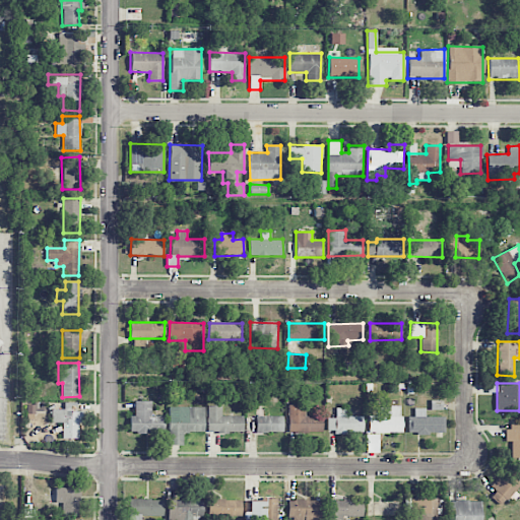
[(129,433),(164,434),(164,415),(150,415),(150,401),(133,400),(133,415),(129,415),(129,433)]
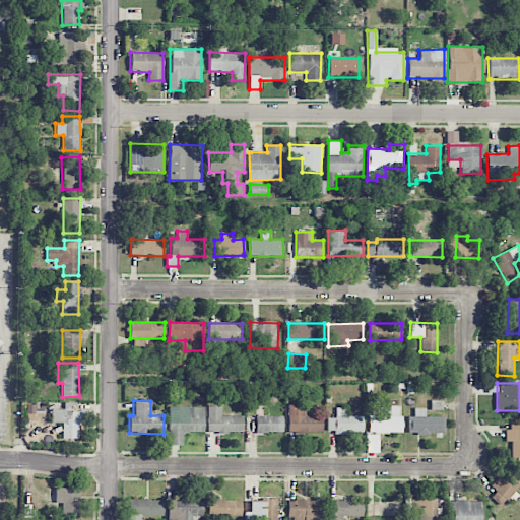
[(62,438),(77,439),(77,402),(64,402),(64,409),(51,409),(51,423),(62,423),(62,438)]
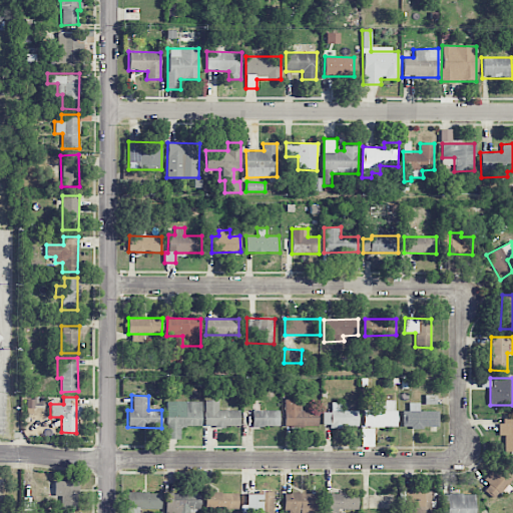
[(238,427),(239,411),(217,410),(218,400),(204,400),(203,427),(238,427)]
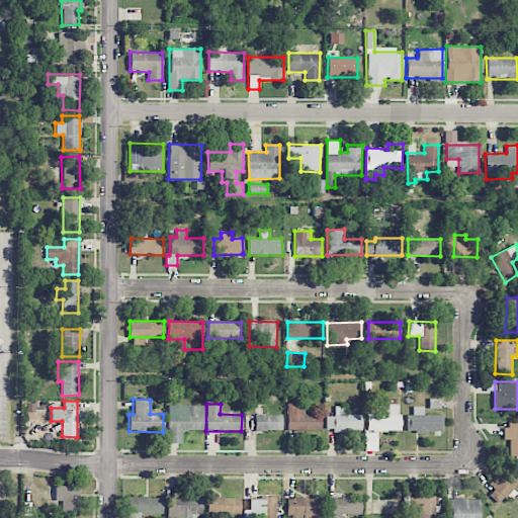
[(202,406),(186,405),(186,414),(179,414),(179,406),(168,406),(167,442),(181,443),(181,430),(202,430),(202,406)]
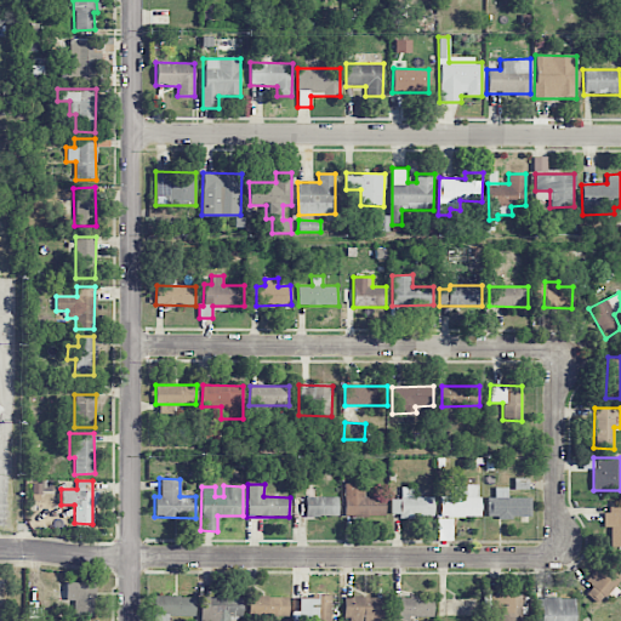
[(345,517),(385,516),(385,496),(364,497),(364,485),(343,485),(345,517)]
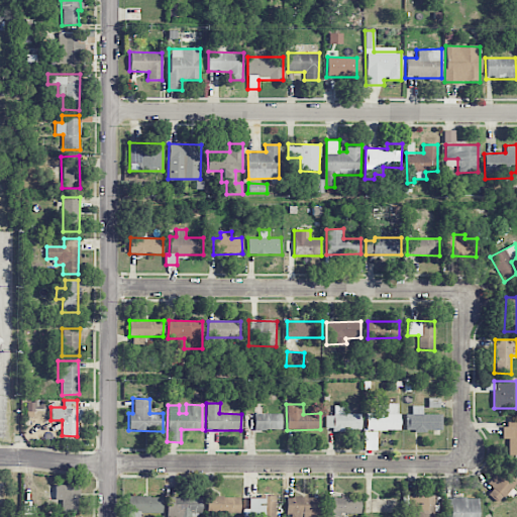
[(398,430),(399,404),(378,404),(377,413),(366,412),(366,430),(398,430)]
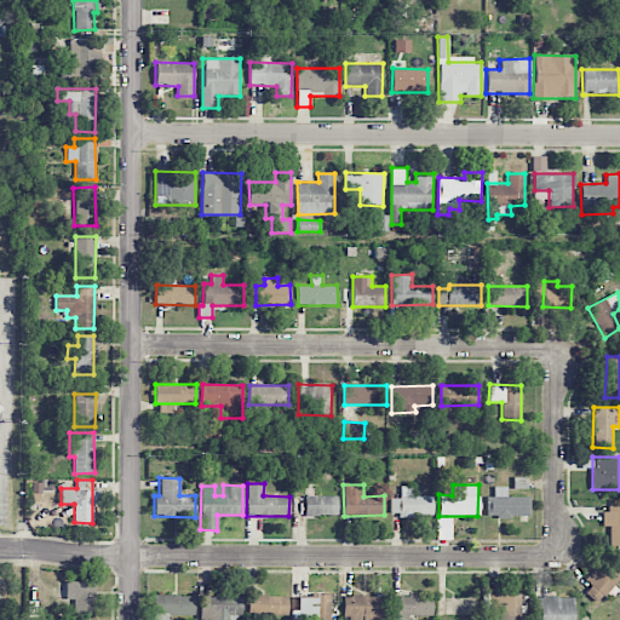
[(390,498),(390,516),(432,516),(432,495),(412,495),(412,486),(400,486),(400,498),(390,498)]
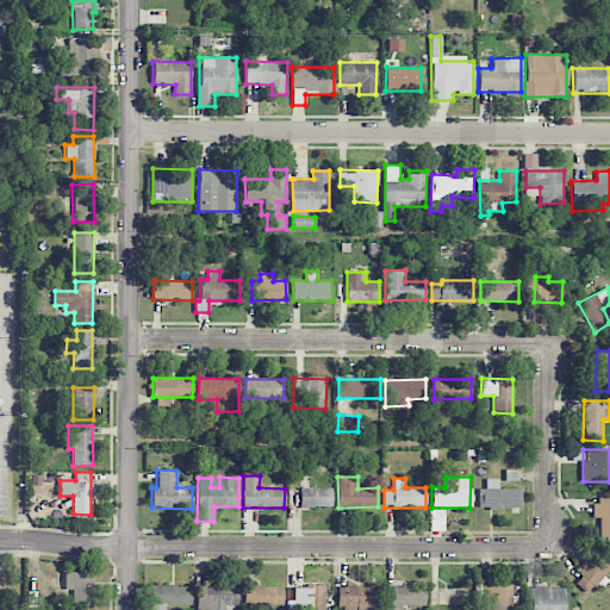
[(521,489),(498,489),(498,478),(485,478),(486,489),(479,489),(479,508),(521,508),(521,489)]
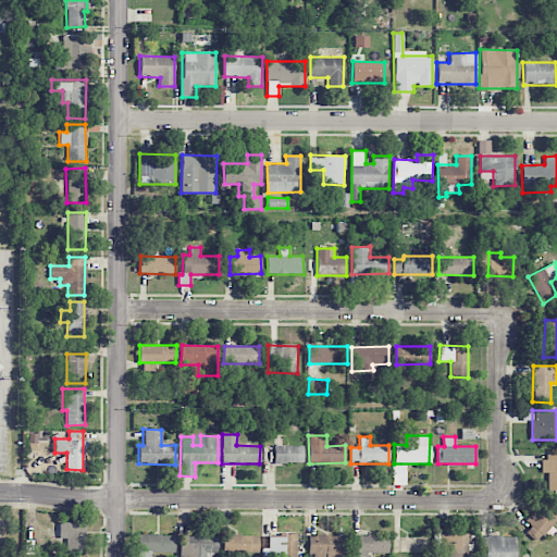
[(304,446),(273,445),(273,462),(302,463),(304,446)]
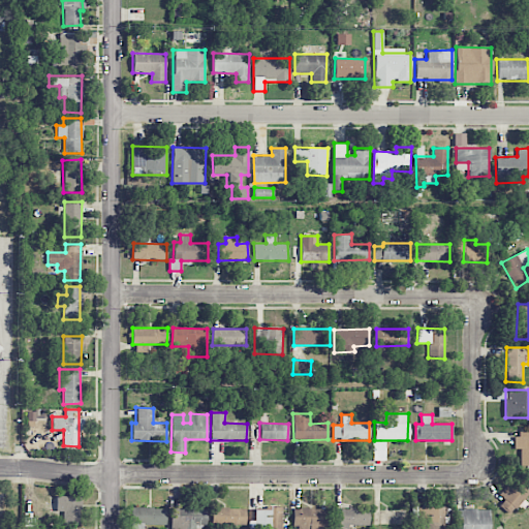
[(528,465),(528,432),(514,433),(515,449),(520,449),(520,466),(528,465)]
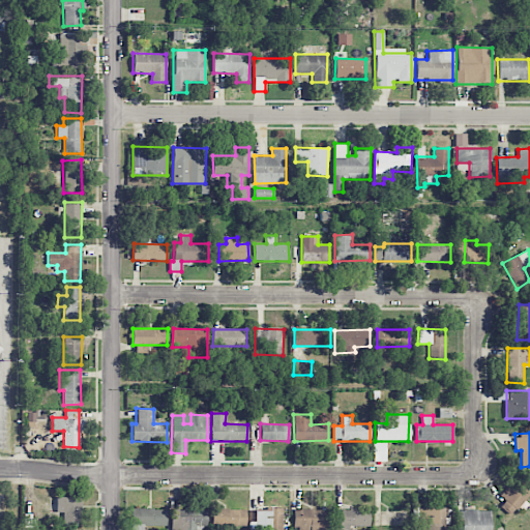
[(497,498),(510,512),(529,495),(529,483),(522,475),(497,498)]
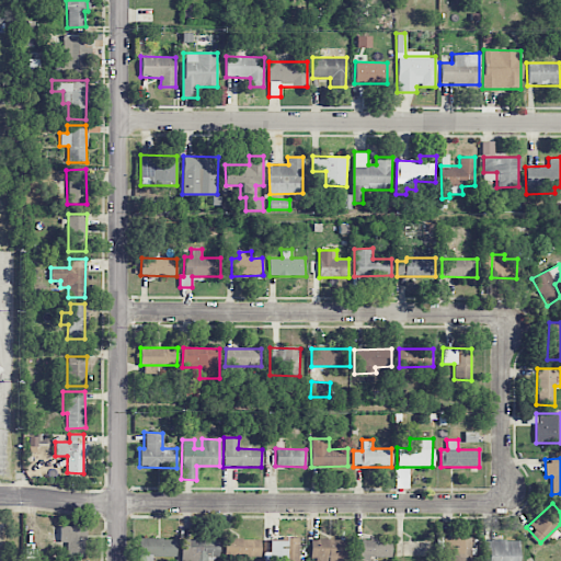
[(449,556),(449,560),(470,560),(471,538),(442,537),(442,556),(449,556)]
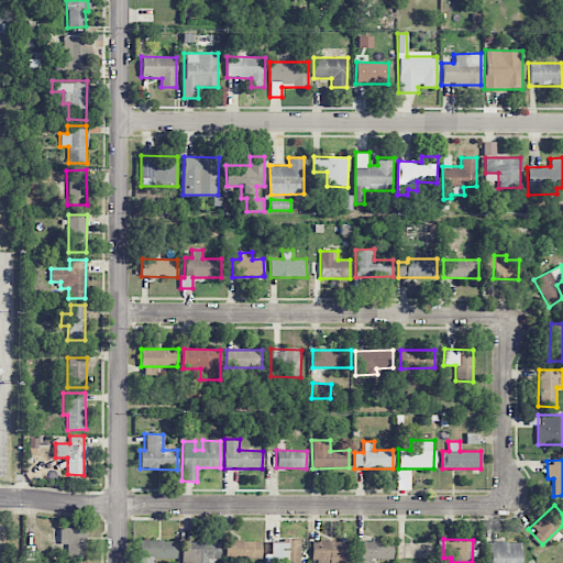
[(138,540),(136,562),(152,562),(153,559),(176,559),(177,541),(138,540)]
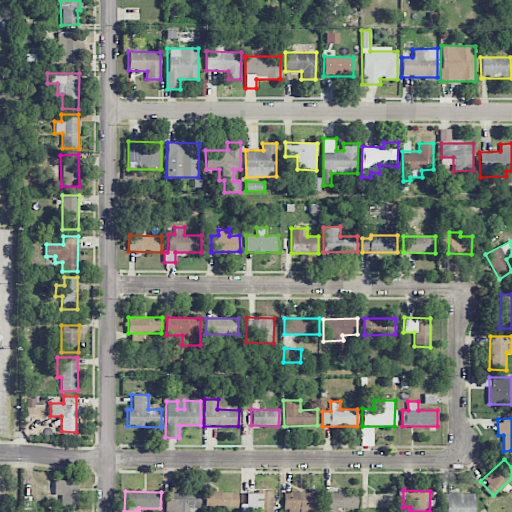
[(238,508),(237,491),(204,492),(205,508),(238,508)]
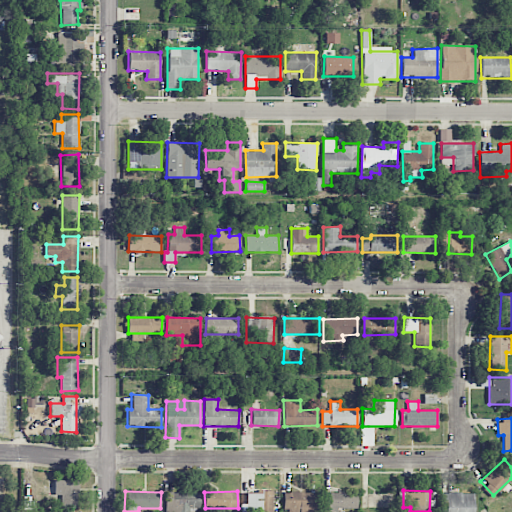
[(273,511),(273,491),(246,492),(246,503),(241,504),(240,511),(273,511)]
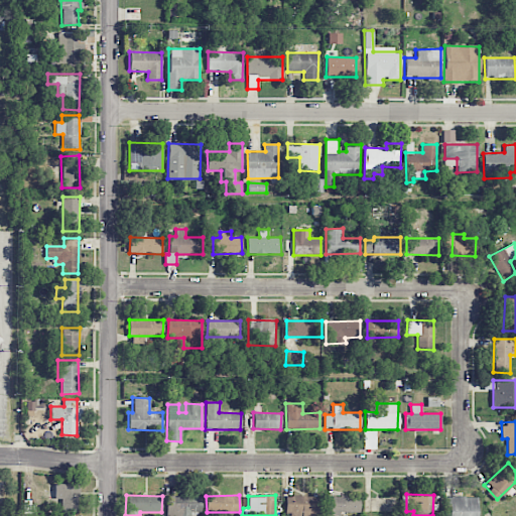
[(165,515),(200,515),(201,496),(166,496),(165,515)]
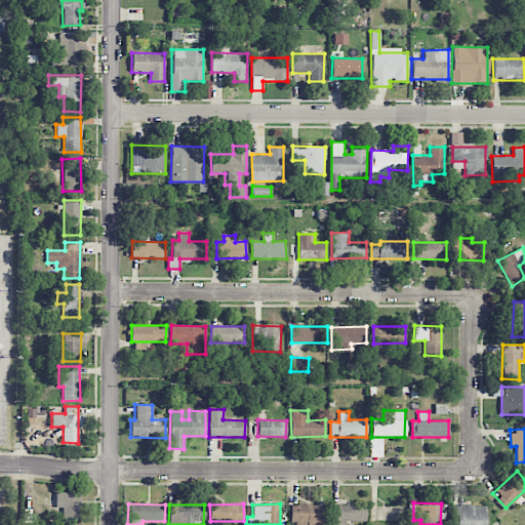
[(291,505),(290,524),(324,524),(325,505),(291,505)]
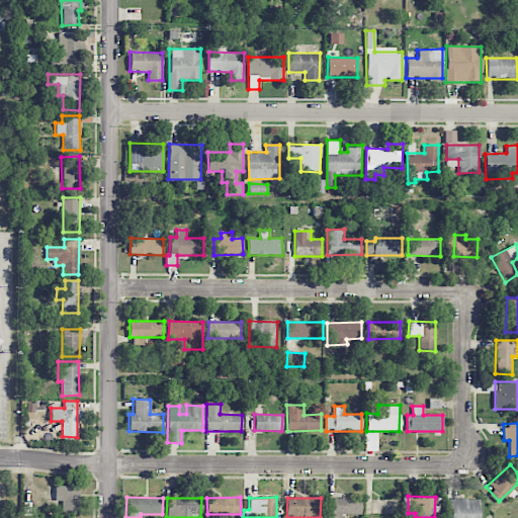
[(328,499),(328,516),(361,515),(360,498),(328,499)]
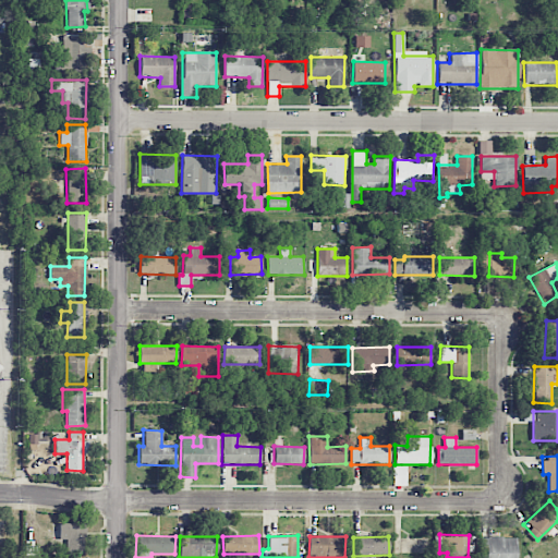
[(516,557),(516,536),(482,537),(482,557),(516,557)]
